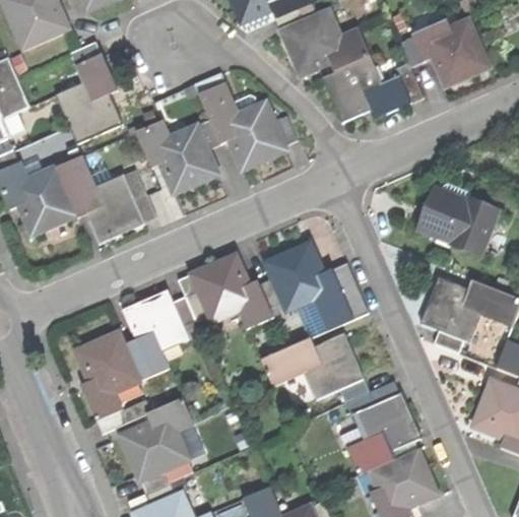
[(45,40),(68,29),(55,0),(4,0),(2,1),(22,50),(45,40)]
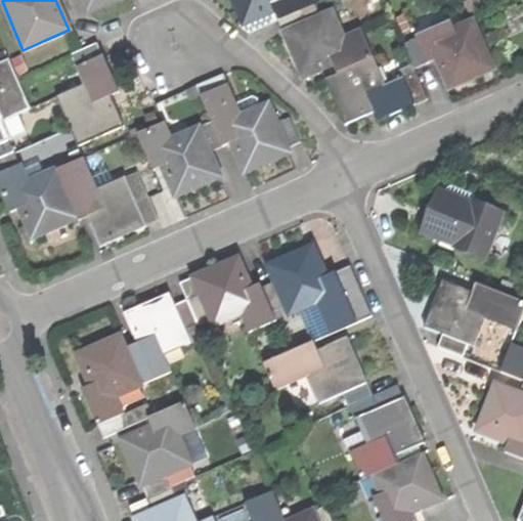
[(82,0),(87,11),(111,1),(113,0),(82,0)]
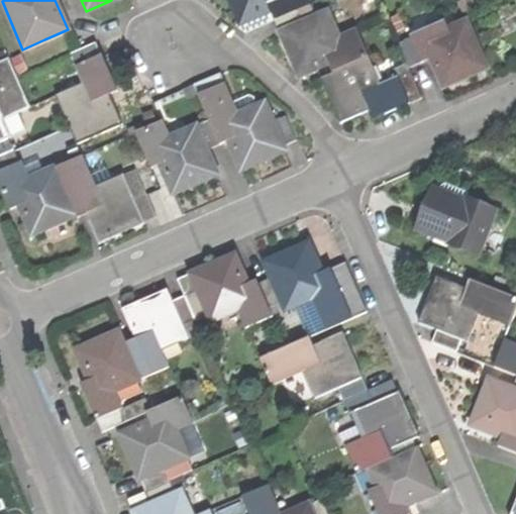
[(230,0),(239,22),(270,9),(274,18),(299,7),(310,2),(309,0),(230,0)]
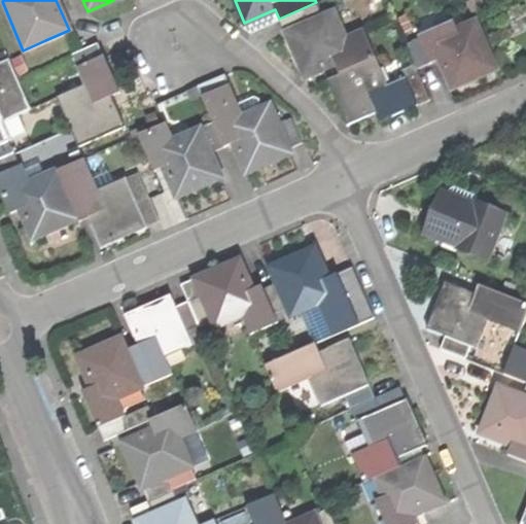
[(311,20),(305,7),(279,19),(285,31),(311,20)]
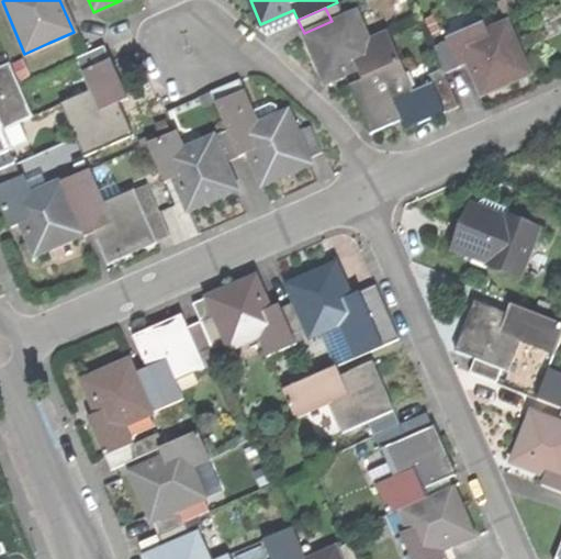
[(357,10),(332,21),(304,33),(315,59),(326,82),(357,68),(361,78),(400,60),(386,31),(369,38),(357,10)]
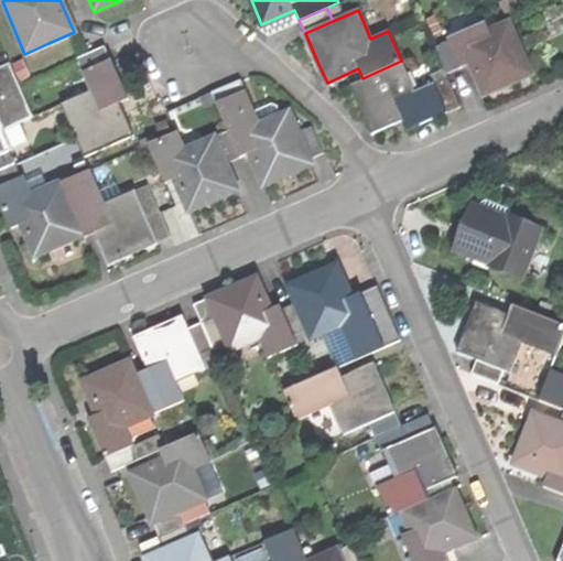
[(486,21),(447,38),(459,64),(469,60),(485,94),(508,83),(532,72),(509,20),(489,29),(486,21)]
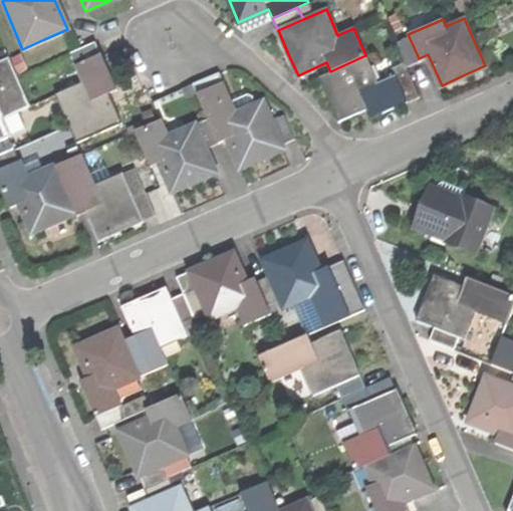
[(407,63),(419,58),(408,34),(397,40),(407,63)]
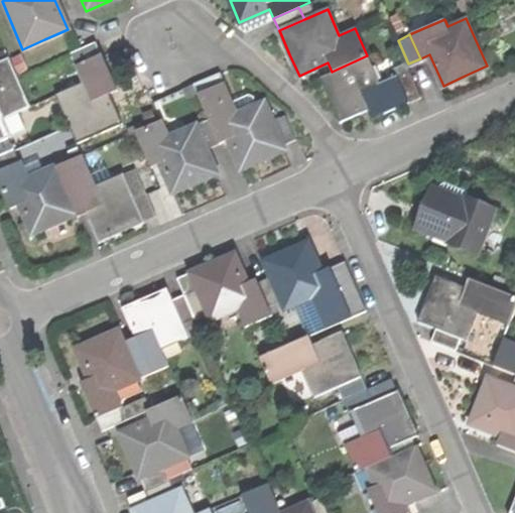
[(72,52),(78,66),(103,54),(97,41),(72,52)]
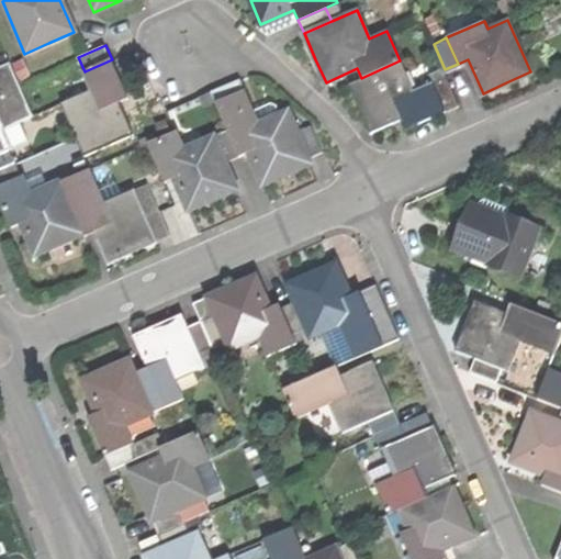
[(62,105),(83,155),(133,134),(119,102),(128,98),(120,78),(112,59),(85,71),(82,73),(91,92),(62,105)]
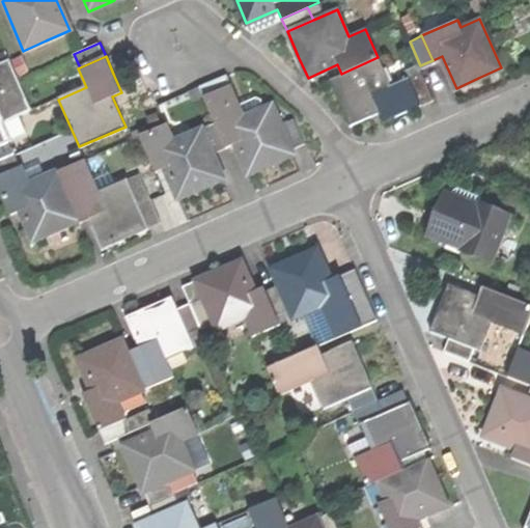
[(390,84),(378,57),(341,74),(330,79),(350,124),(380,111),(384,120),(401,112),(420,104),(409,79),(408,77),(390,84)]
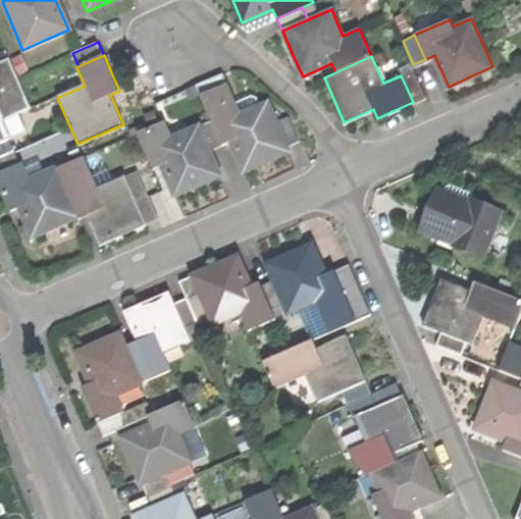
[(0,140),(6,138),(8,137),(0,118),(28,106),(7,59),(0,62),(0,140)]
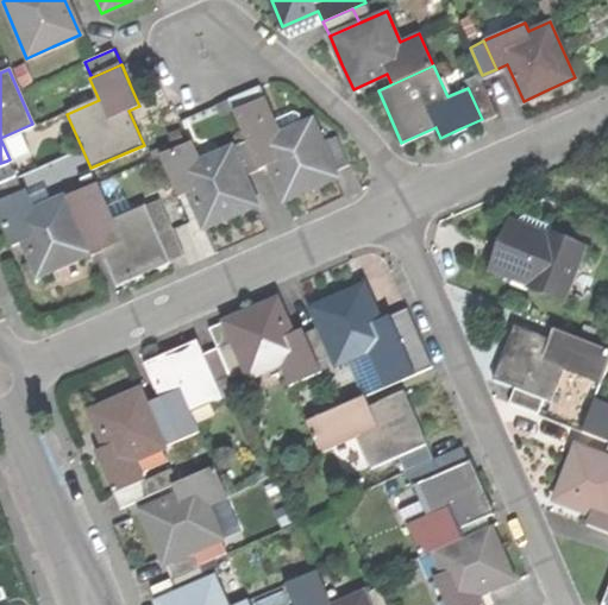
[(486,83),(469,90),(482,119),(499,112),(486,83)]
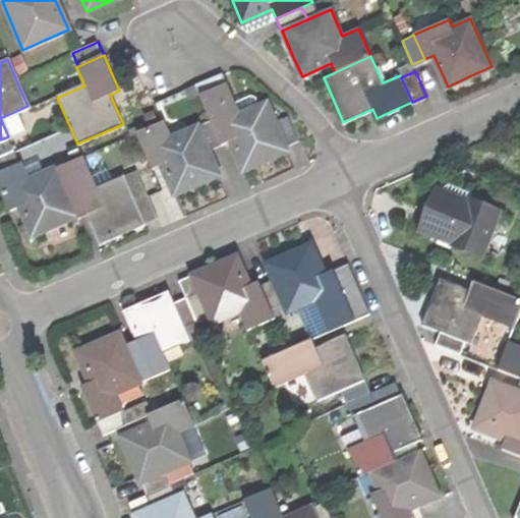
[(195,83),(199,94),(225,81),(221,72),(195,83)]
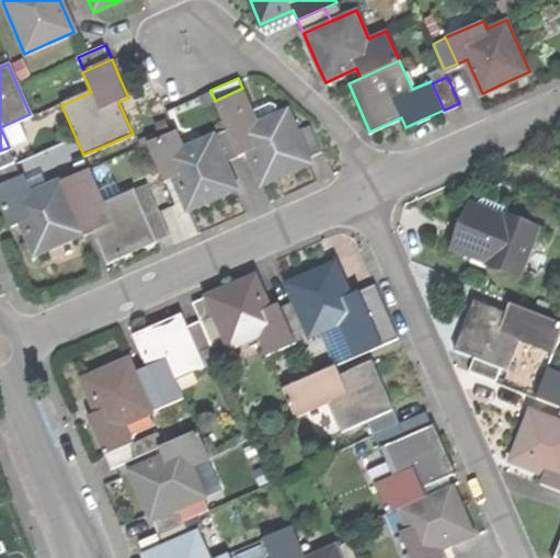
[(215,101),(227,128),(239,154),(247,150),(262,184),(287,172),(311,161),(309,155),(297,129),(288,109),(258,122),(242,88),(215,101)]
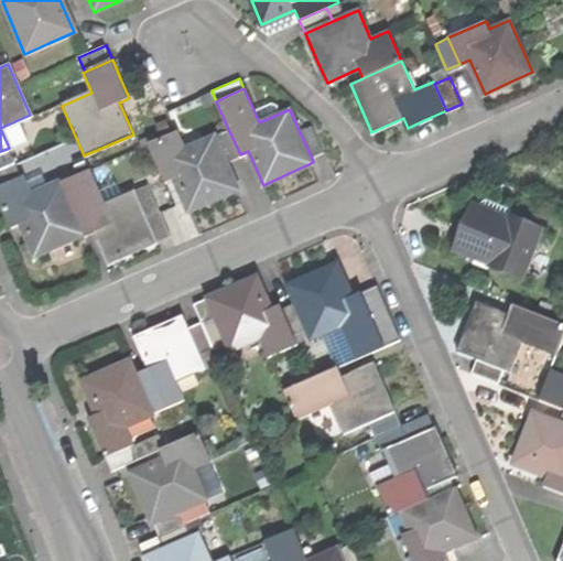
[(205,106),(216,101),(212,90),(201,96),(205,106)]
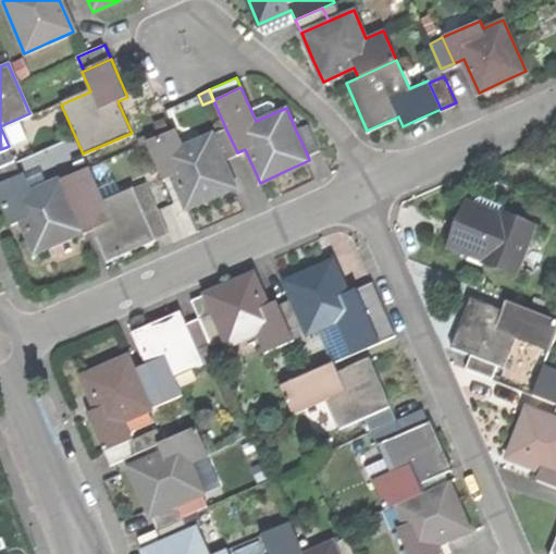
[(309,122),(295,128),(307,154),(321,147),(309,122)]
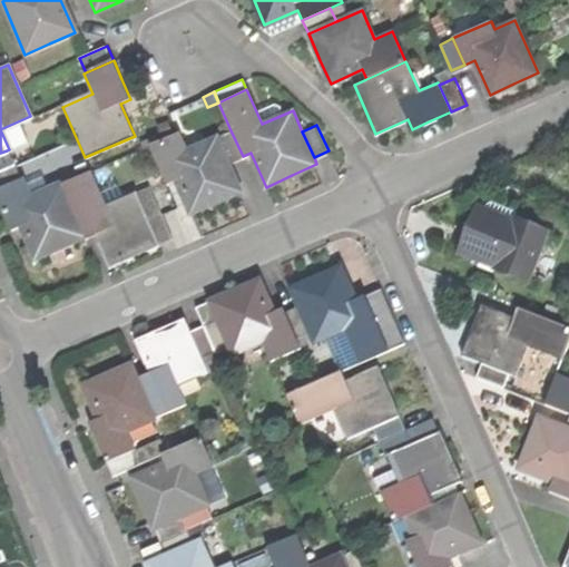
[(216,137),(217,139),(228,163),(243,156),(231,130),(216,137)]
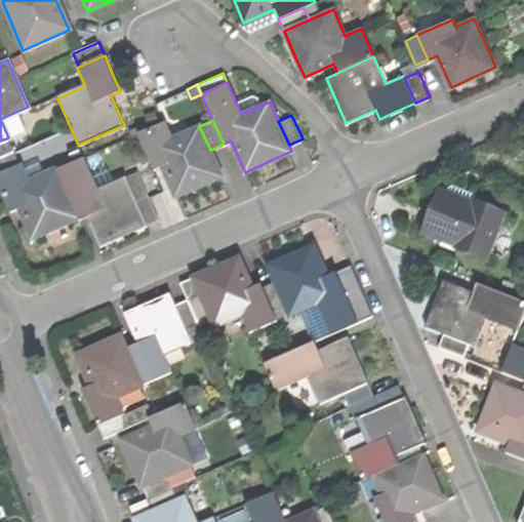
[(164,166),(177,195),(198,186),(222,175),(210,150),(200,128),(172,141),(164,122),(138,134),(155,170),(164,166)]
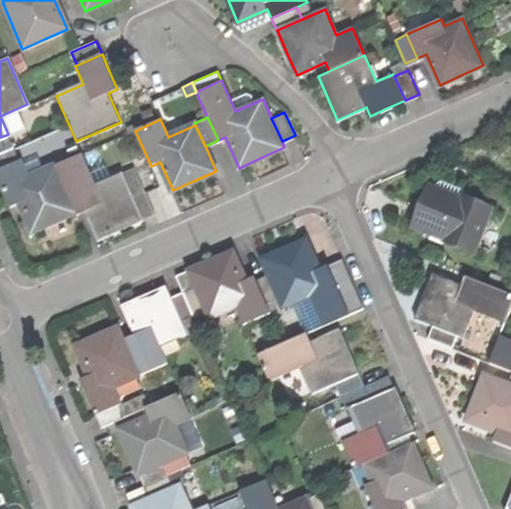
[(0,154),(12,148),(6,135),(0,137),(0,154)]
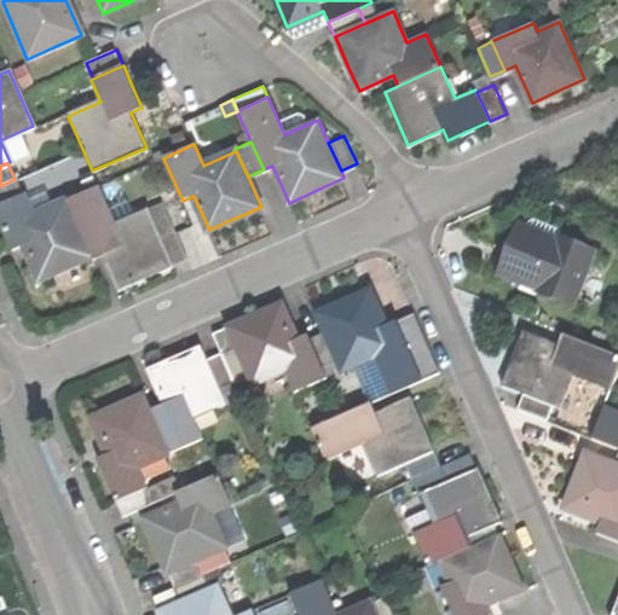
[(0,204),(21,195),(15,179),(0,186),(0,204)]
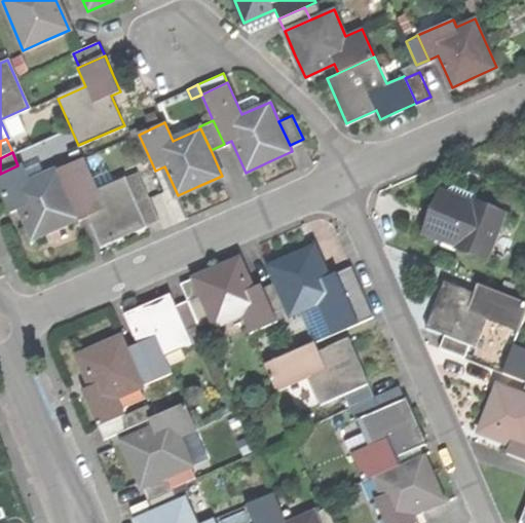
[(83,157),(57,169),(78,219),(88,215),(102,245),(124,235),(147,225),(138,202),(126,176),(97,188),(83,157)]
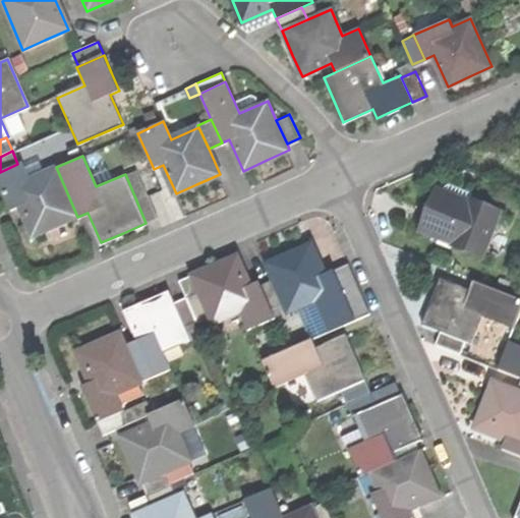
[(33,236),(77,217),(56,167),(27,179),(20,163),(17,164),(0,172),(0,190),(2,195),(8,210),(18,205),(33,236)]
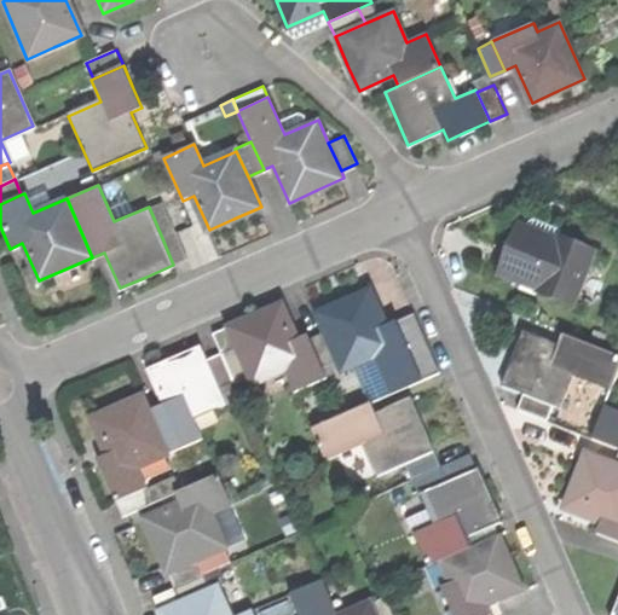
[(163,201),(149,207),(162,238),(178,232),(163,201)]
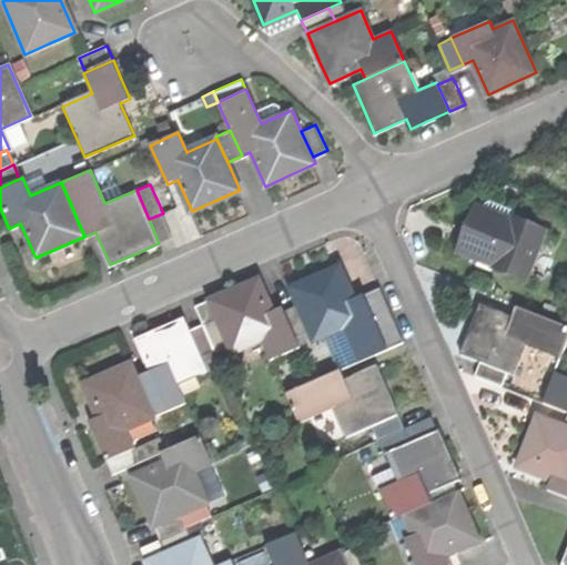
[(512,221),(474,209),(467,228),(459,252),(496,264),(495,268),(530,280),(547,229),(513,217),(512,221)]
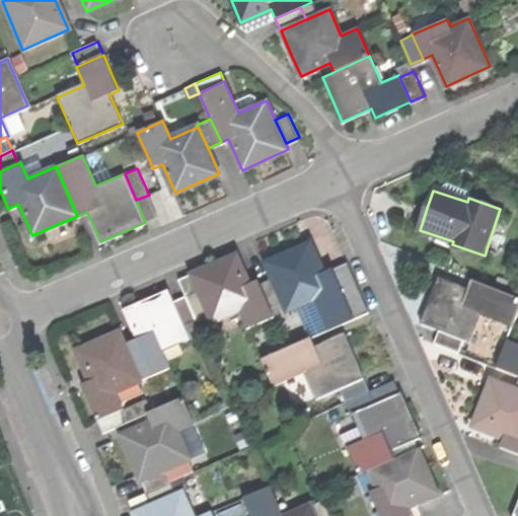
[(158,217),(149,195),(136,200),(145,222),(158,217)]
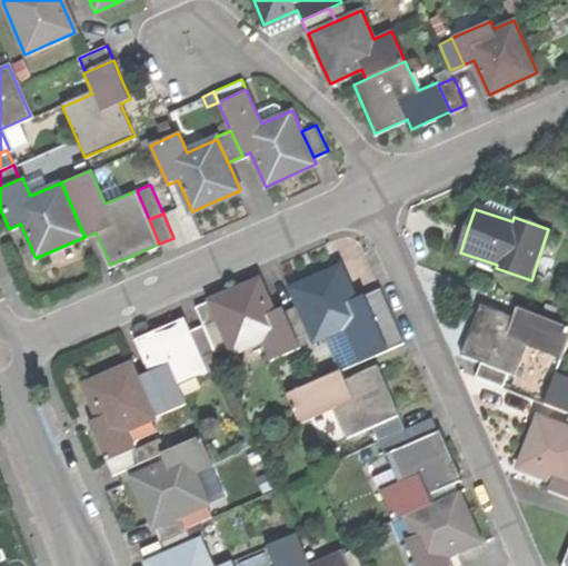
[(312,276),(294,285),(300,299),(314,329),(318,338),(344,327),(359,361),(387,348),(362,294),(352,298),(338,265),(312,276)]
